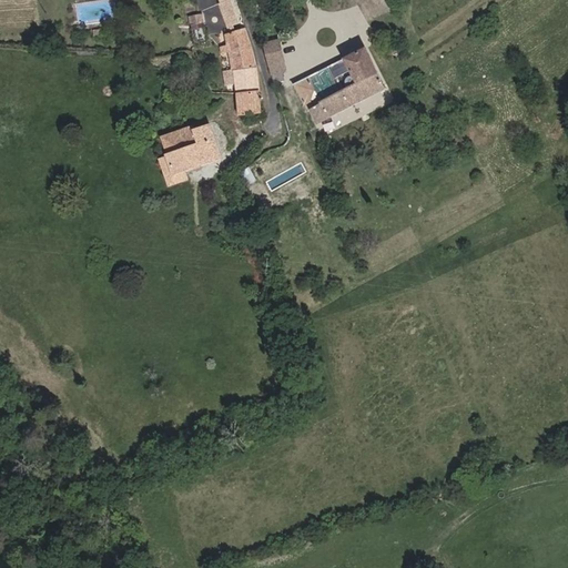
[(239,24),(230,0),(229,0),(220,3),(229,32),(234,31),(233,26),(239,24)]
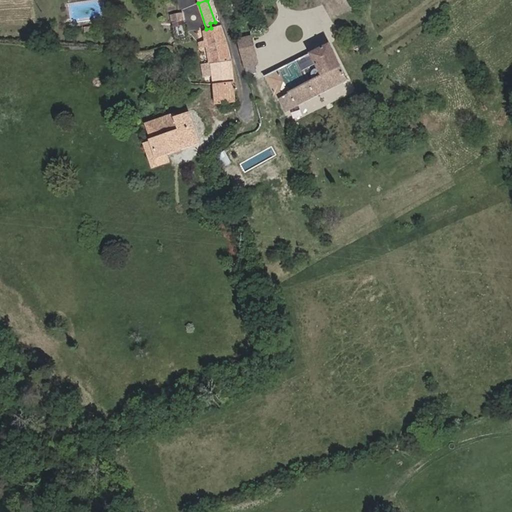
[(225,0),(229,12),(234,11),(231,0),(225,0)]
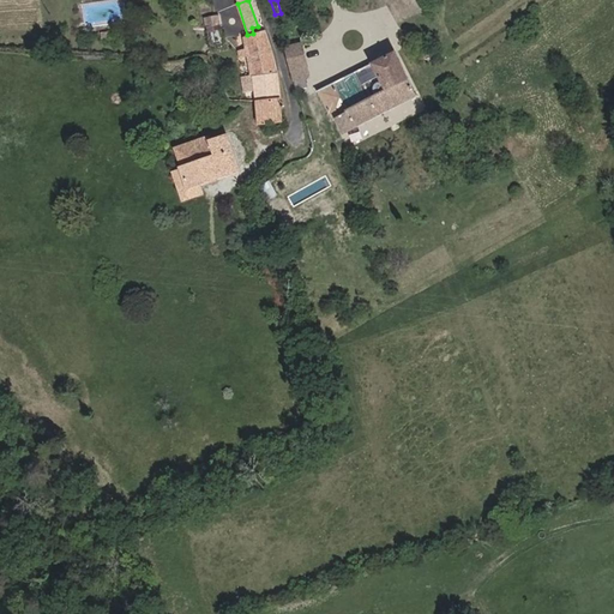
[(211,17),(212,26),(221,25),(218,16),(211,17)]
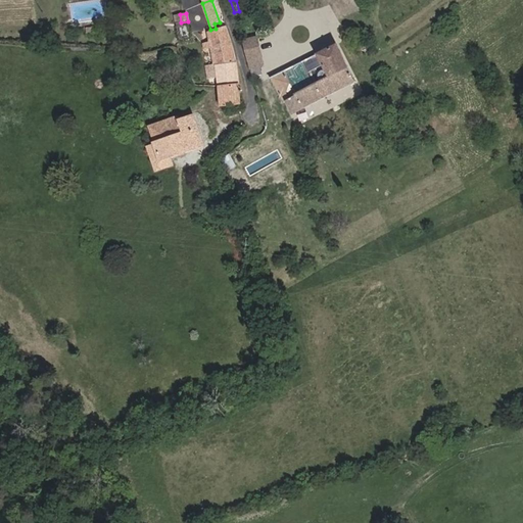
[(217,74),(218,87),(238,85),(236,59),(232,43),(226,26),(216,29),(210,30),(208,30),(210,42),(211,49),(217,74)]
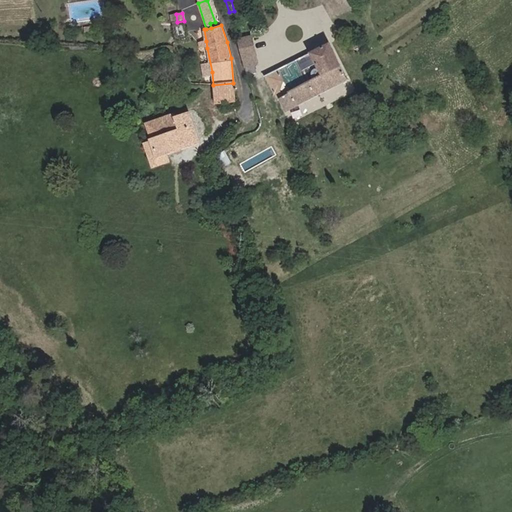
[(255,55),(251,37),(235,41),(241,58),(255,55)]
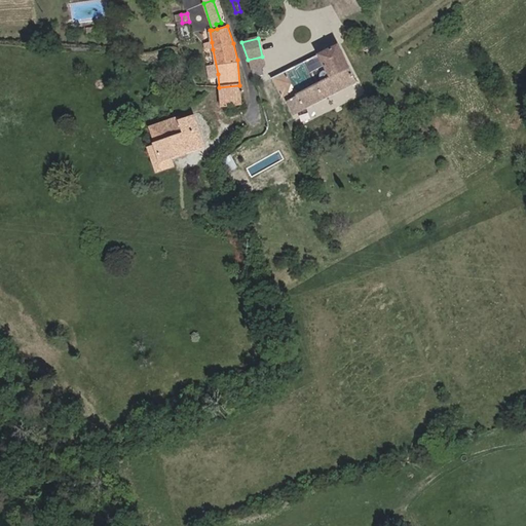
[(212,42),(203,44),(204,50),(213,49),(212,42)]
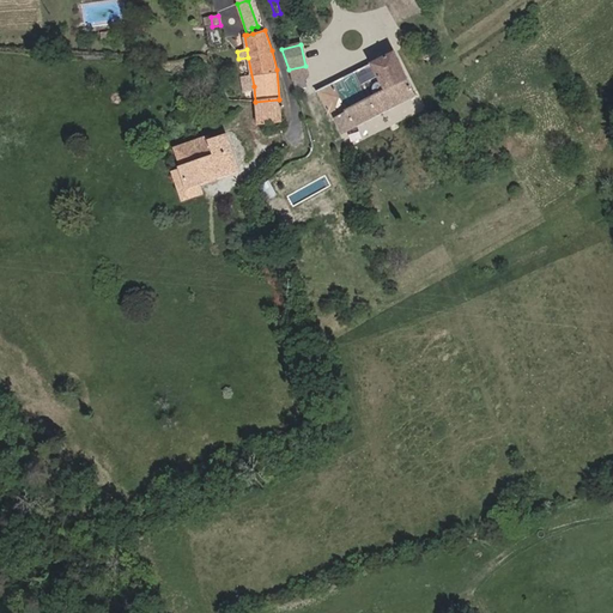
[(417,97),(394,53),(317,91),(332,121),(335,120),(343,135),(417,97)]
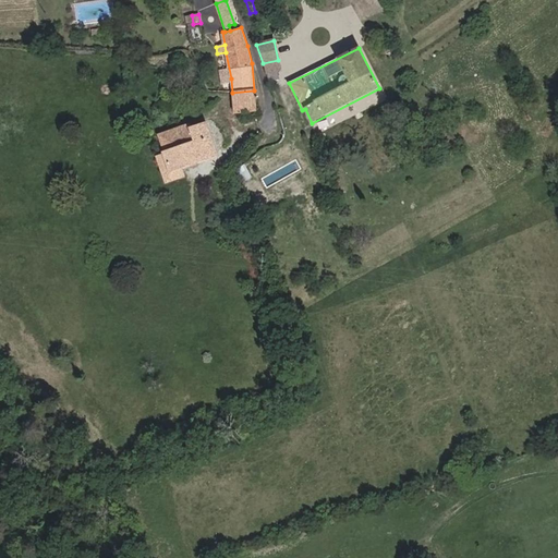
[(233,111),(256,109),(254,91),(232,93),(233,111)]
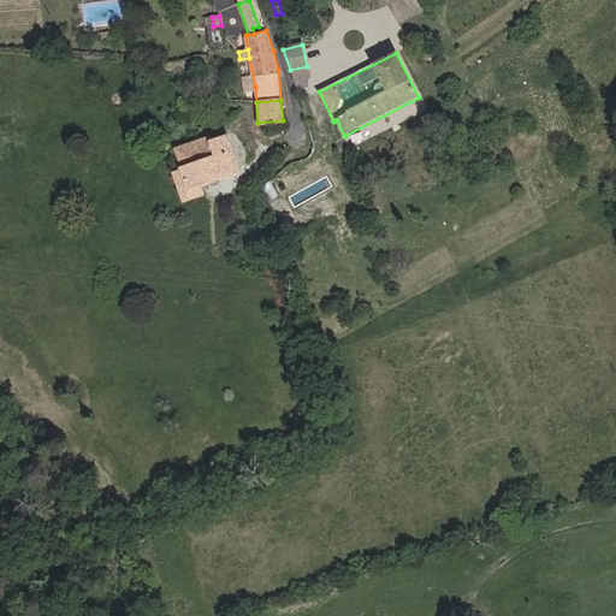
[(188,190),(238,171),(226,137),(211,143),(208,138),(175,152),(182,171),(182,172),(188,190)]
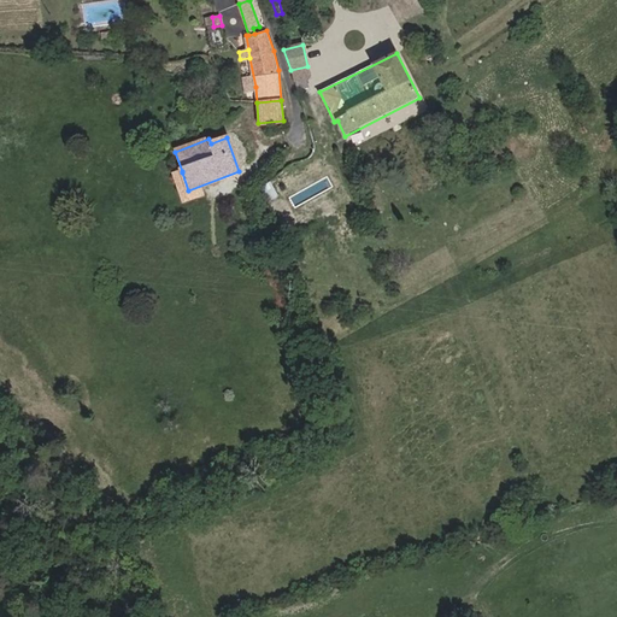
[(180,194),(188,191),(182,172),(174,175),(180,194)]
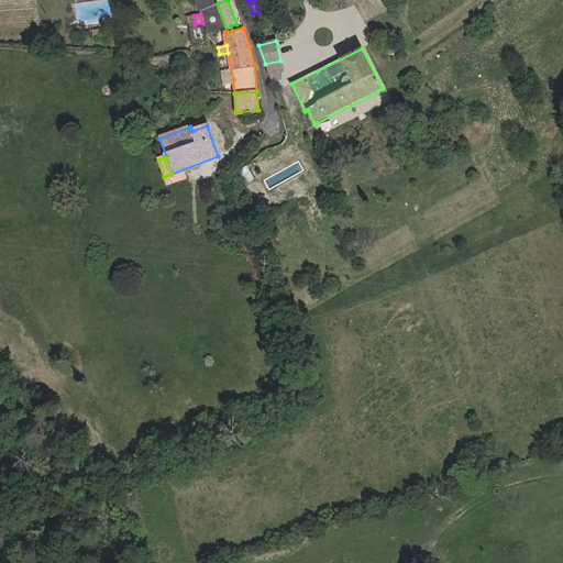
[(253,179),(246,166),(241,172),(240,181),(242,186),(253,179)]
